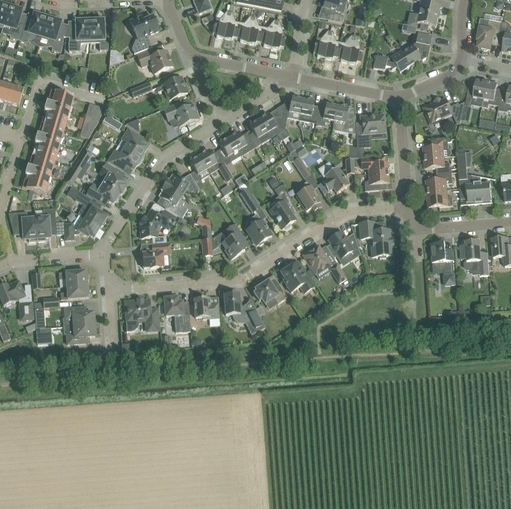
[(193,0),(198,12),(210,7),(207,0),(193,0)]
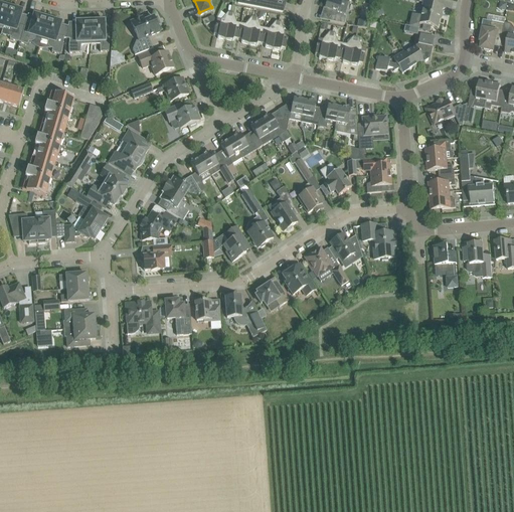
[(324,0),(324,1),(326,1),(325,5),(333,8),(333,12),(330,11),(329,19),(344,22),(345,14),(343,13),(348,0),(324,0)]
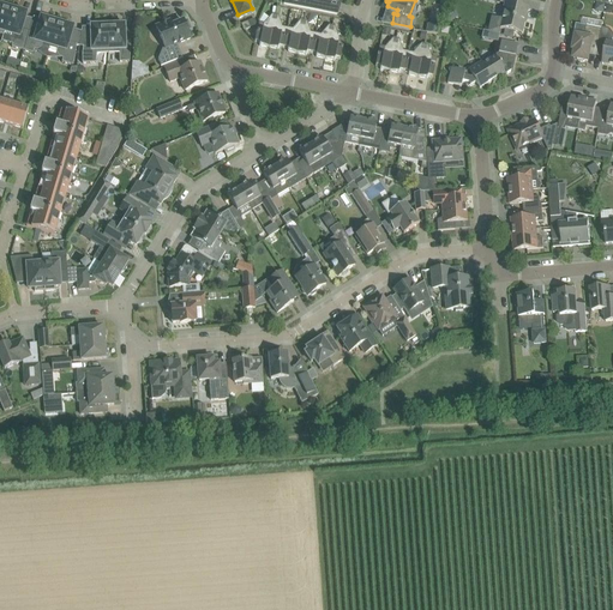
[(526,5),(515,2),(504,0),(499,25),(508,26),(509,26),(514,28),(521,30),(526,5)]
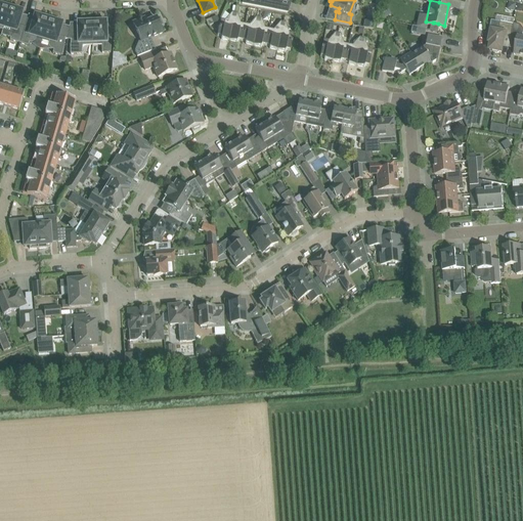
[(516,1),(512,0),(508,0),(507,7),(514,8),(516,1)]
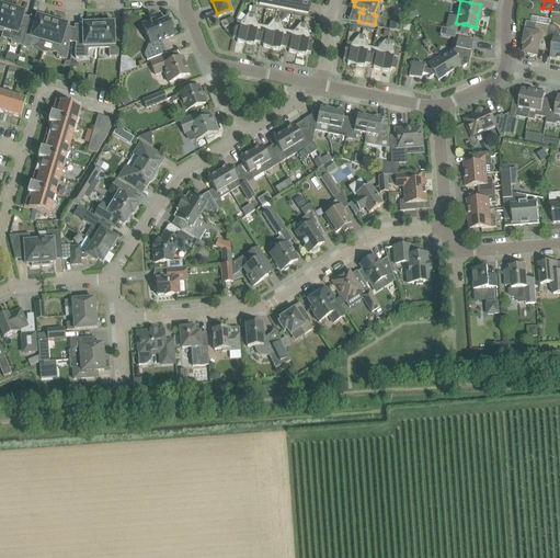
[(0,25),(3,26),(10,2),(7,2),(2,1),(0,1),(0,2),(0,25)]
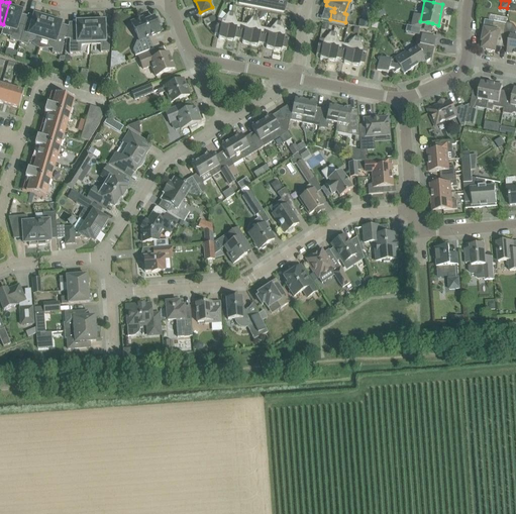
[(17,7),(17,6),(16,5),(13,4),(9,2),(3,24),(8,26),(8,28),(11,29),(9,37),(19,40),(24,23),(17,22),(21,8),(17,7)]
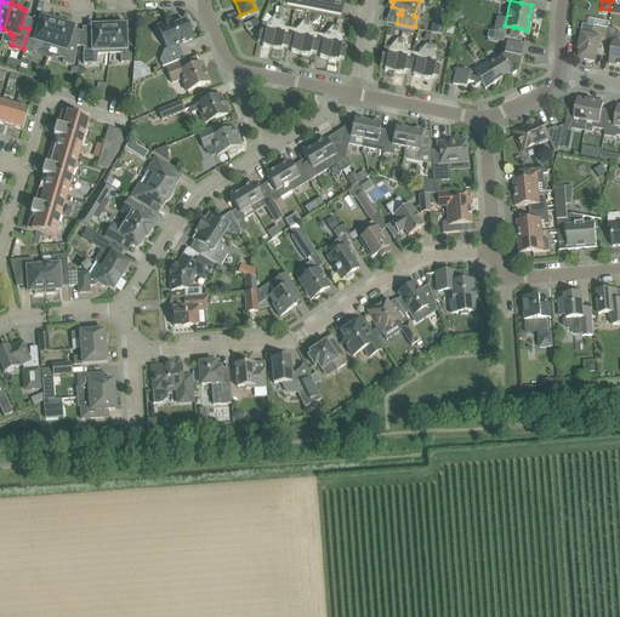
[(464,13),(456,4),(447,11),(445,18),(454,21),(464,13)]
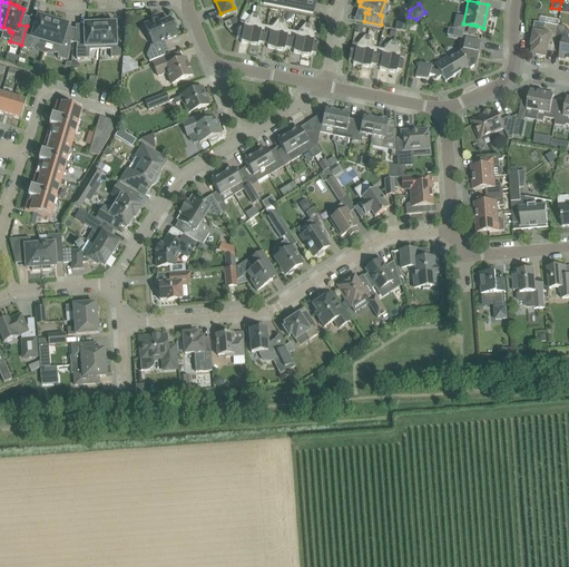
[(270,7),(267,15),(277,16),(278,8),(270,7)]
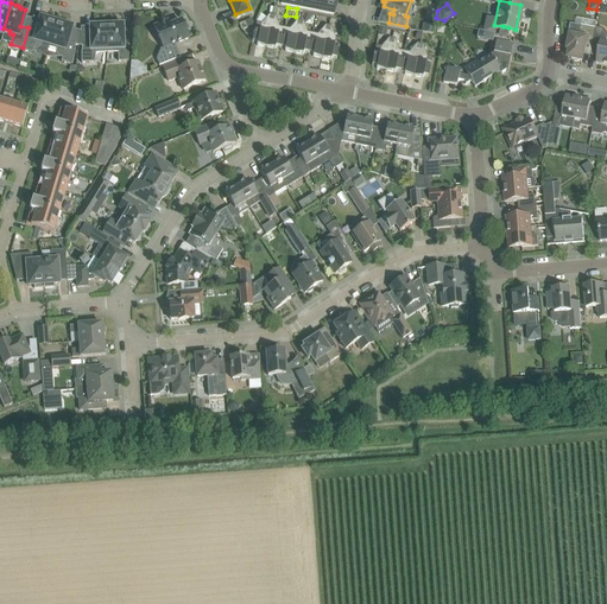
[(265,44),(272,12),(269,11),(260,20),(255,19),(252,39),(257,39),(255,43),(265,44)]
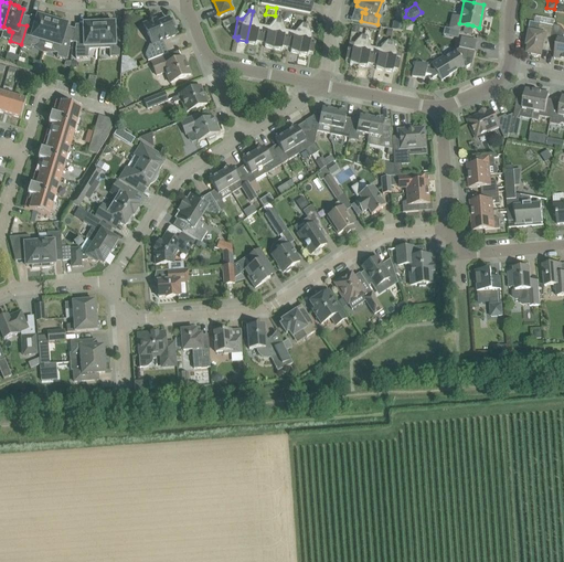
[(259,22),(255,11),(253,11),(246,41),(255,43),(255,41),(259,41),(264,23),(259,22)]
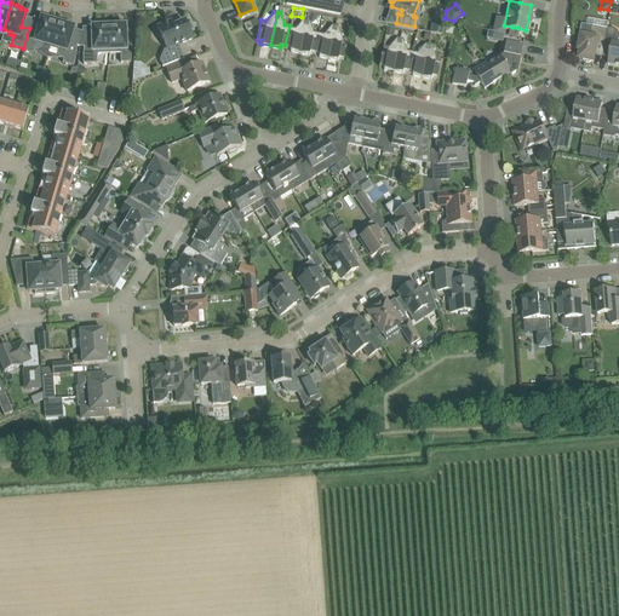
[(50,44),(57,19),(51,18),(51,15),(44,13),(43,16),(40,15),(35,30),(29,28),(23,49),(33,51),(34,47),(36,47),(41,45),(43,41),(50,44)]
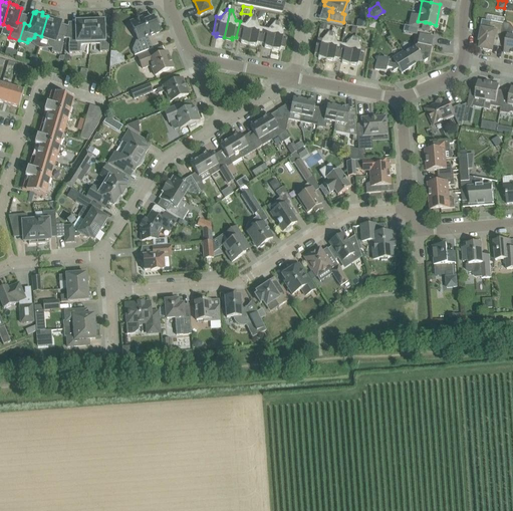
[(486,18),(481,17),(480,27),(481,27),(479,38),(481,39),(479,46),(491,48),(494,34),(499,35),(500,33),(502,21),(503,20),(503,15),(487,12),(486,18)]
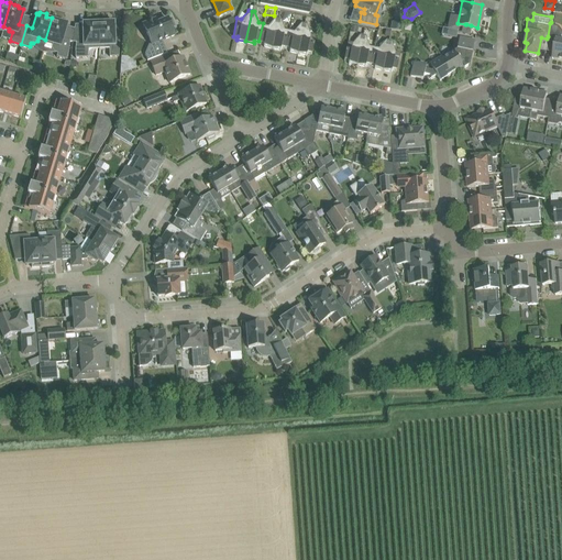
[(146,58),(156,54),(166,51),(162,37),(174,33),(167,17),(165,18),(164,15),(157,19),(158,20),(156,21),(154,17),(142,21),(151,41),(149,42),(144,52),(146,58)]
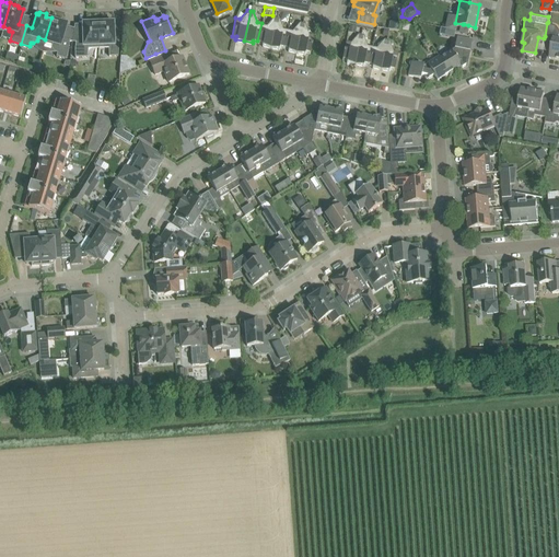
[(270,46),(276,15),(274,15),(266,23),(261,23),(257,41),(261,42),(261,44),(270,46)]
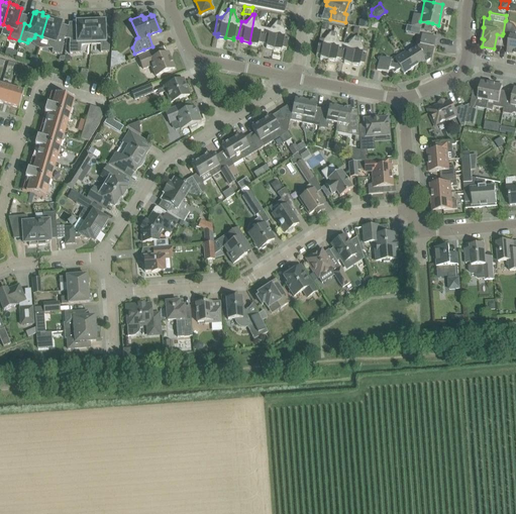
[(261,24),(258,15),(254,14),(249,42),(258,43),(258,41),(262,42),(265,25),(261,24)]
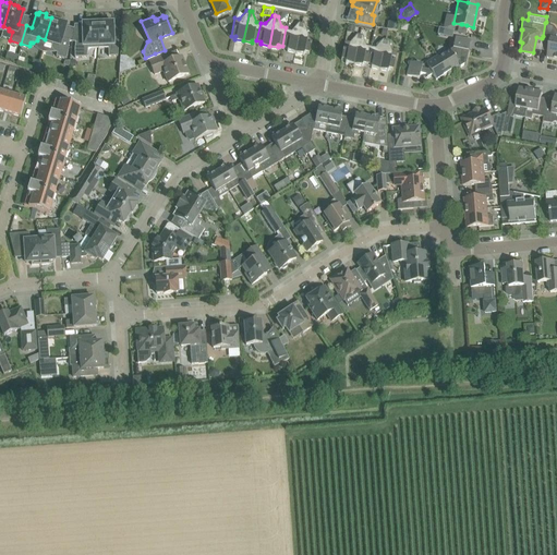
[(51,17),(45,39),(51,41),(50,45),(52,49),(57,50),(56,53),(65,57),(68,49),(69,37),(61,35),(65,22),(63,21),(63,19),(57,17),(56,19),(51,17)]
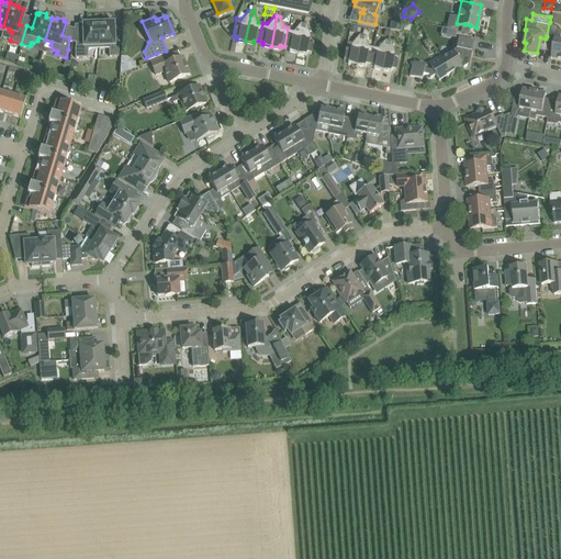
[(91,44),(99,43),(98,19),(88,19),(88,21),(82,22),(82,31),(80,33),(77,34),(77,40),(76,40),(75,47),(75,55),(87,55),(88,46),(91,46),(91,44)]
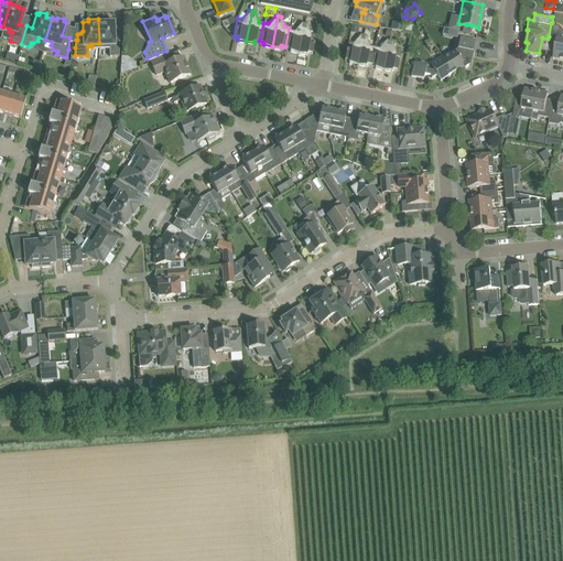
[(98,19),(99,43),(106,43),(106,46),(109,46),(109,54),(118,54),(119,32),(116,32),(114,30),(114,20),(107,21),(107,19),(98,19)]
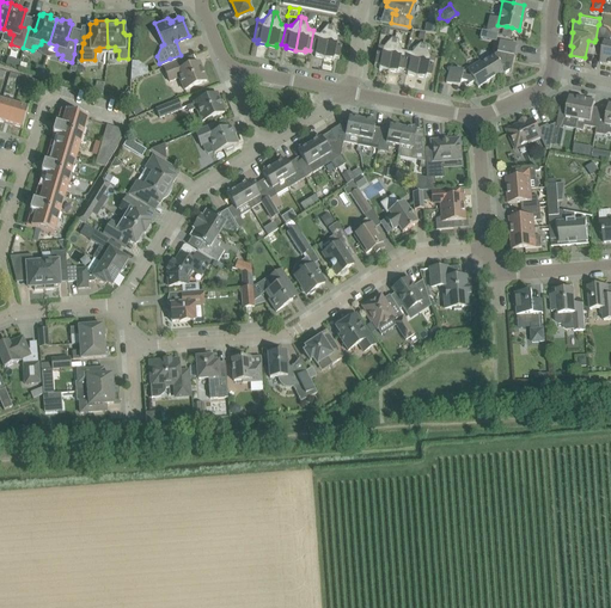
[(323,55),(330,23),(327,22),(319,31),(313,30),(310,50),(315,51),(313,54),(323,55)]
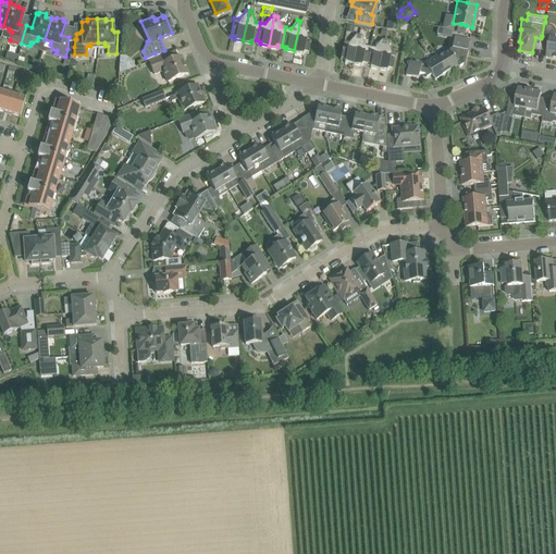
[(387,20),(386,27),(396,29),(398,22),(387,20)]
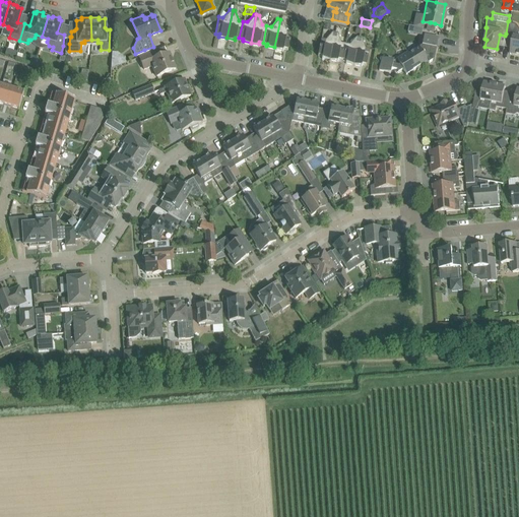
[(283,47),(287,48),(290,30),(286,29),(282,19),(280,19),(274,47),(282,49),(283,47)]
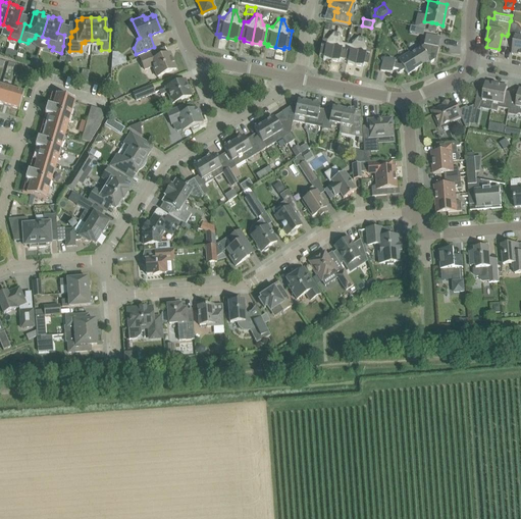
[(520,34),(519,35),(520,31),(520,28),(520,26),(518,22),(516,20),(511,20),(510,21),(508,34),(514,35),(511,51),(520,53),(520,34)]
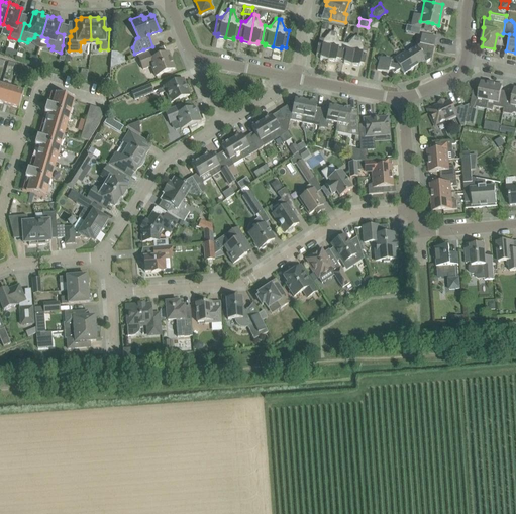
[(407,23),(405,30),(419,32),(420,26),(407,23)]
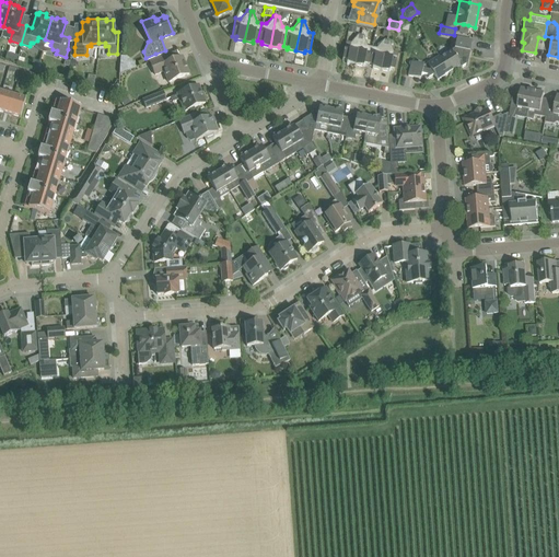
[(354,62),(360,33),(358,32),(350,41),(345,39),(341,57),(346,58),(346,60),(354,62)]
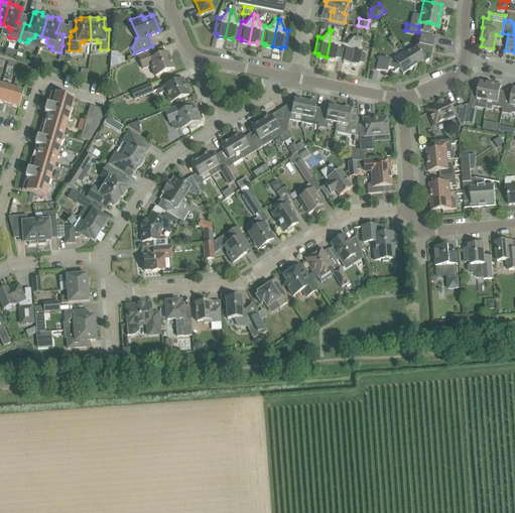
[(338,40),(335,30),(332,30),(327,57),(335,58),(335,56),(339,57),(342,40),(338,40)]
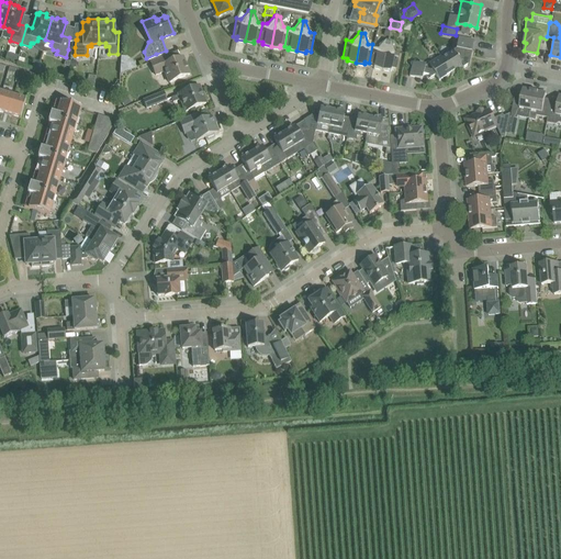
[(473,37),(462,35),(458,34),(455,47),(441,56),(439,54),(451,73),(462,66),(468,63),(470,51),(473,37)]
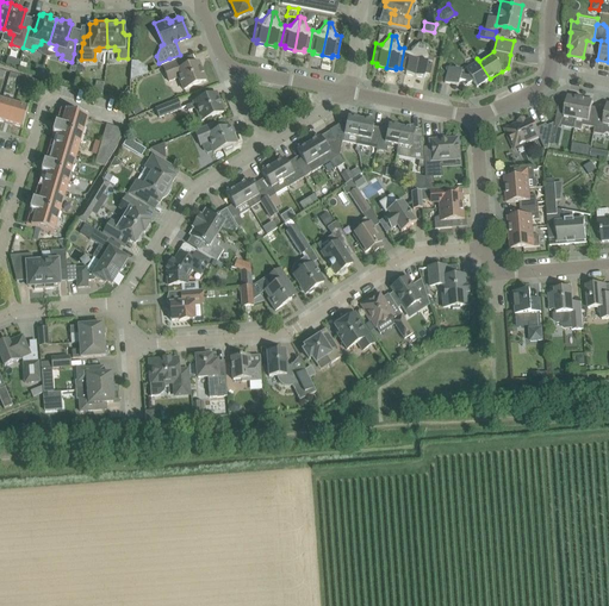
[(414,74),(421,41),(417,41),(410,49),(404,48),(401,68),(405,69),(405,72),(414,74)]
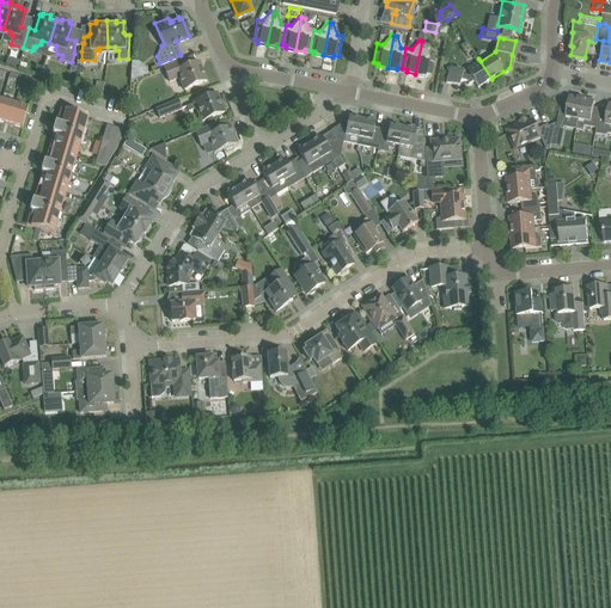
[(429,53),(425,42),(422,41),(415,74),(425,75),(426,73),(431,74),(434,54),(429,53)]
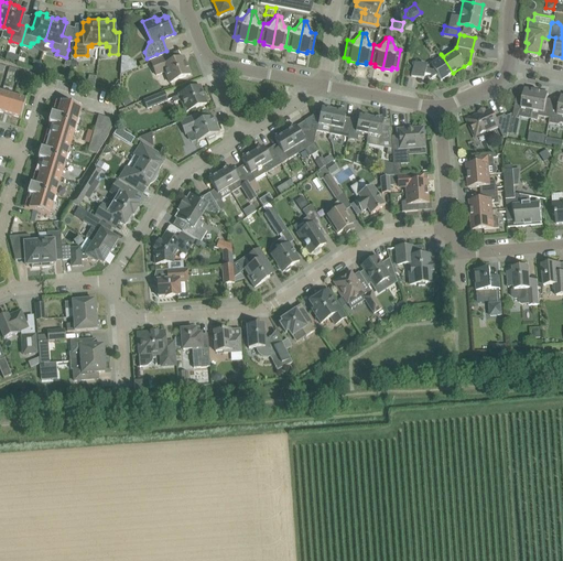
[(183,55),(179,56),(170,60),(168,53),(158,56),(150,60),(155,73),(164,69),(169,81),(190,72),(183,55)]
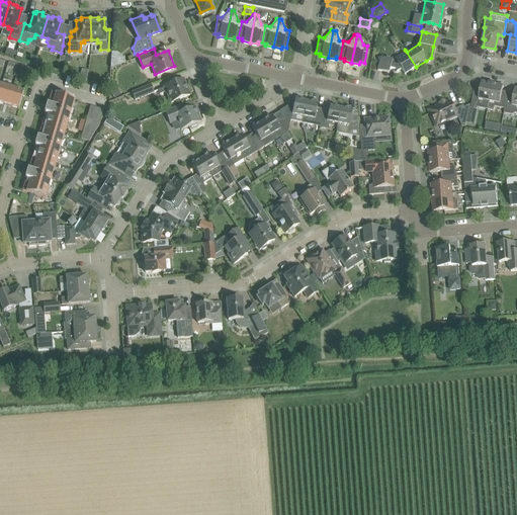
[(109,62),(123,61),(122,50),(109,51),(109,62)]
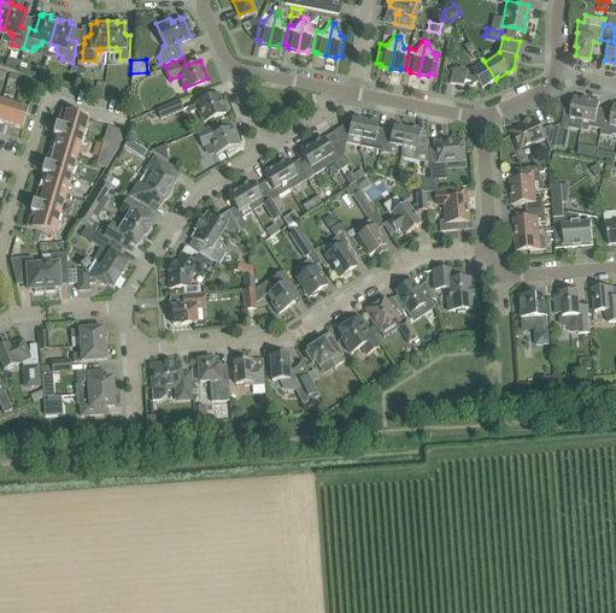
[(496,80),(482,59),(467,69),(458,66),(453,65),(449,81),(462,84),(463,80),(470,81),(471,83),(477,80),(481,86),(493,78),(496,80)]
